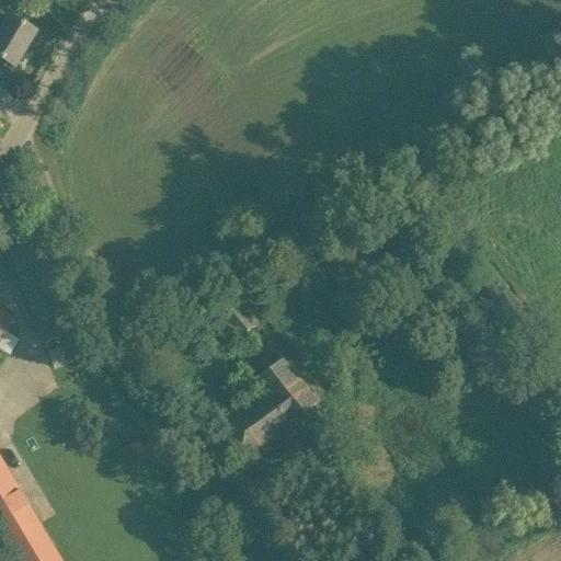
[(0,59),(14,68),(36,33),(10,18),(9,20),(0,14),(0,31),(1,32),(0,33),(0,59)]
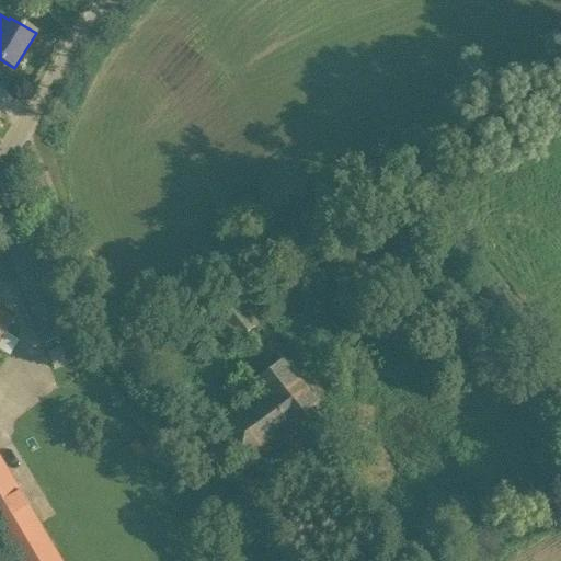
[(0,311),(0,339),(12,320),(0,311)]
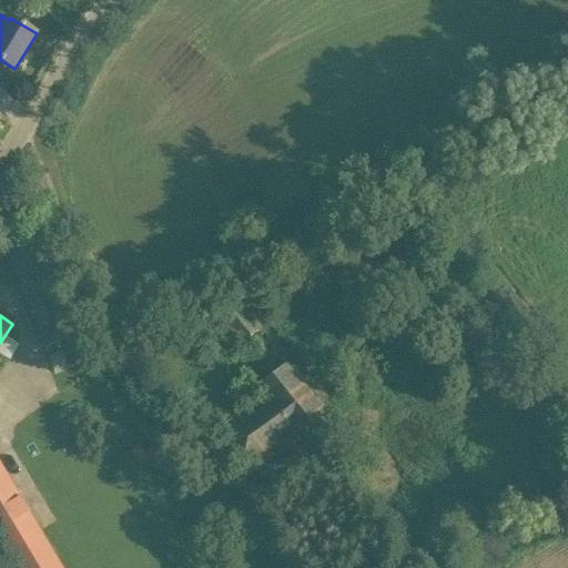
[(161,358),(173,352),(164,337),(153,344),(161,358)]
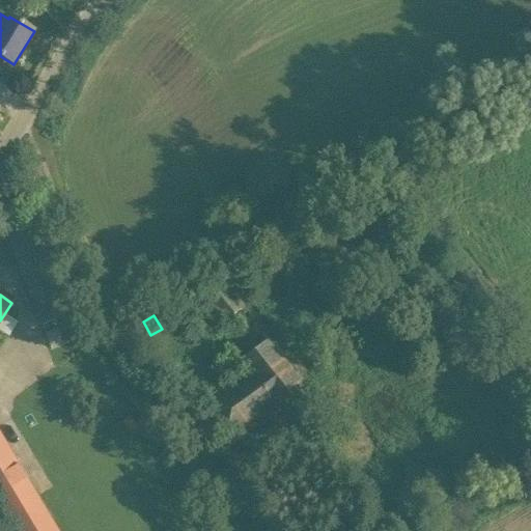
[(244,367),(205,398),(239,443),(306,392),(268,340),(240,362),(244,367)]
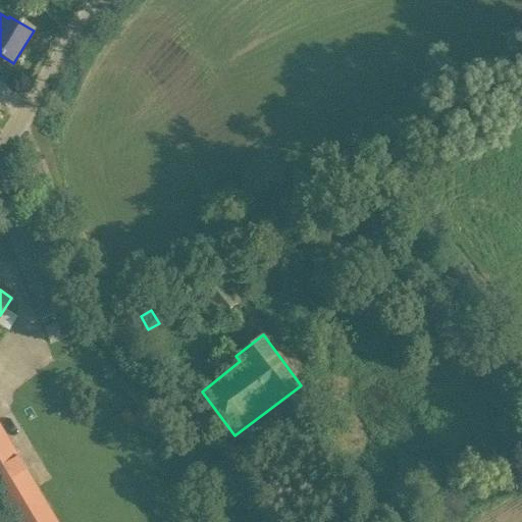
[(0,500),(12,521),(56,521),(0,427),(0,500)]
